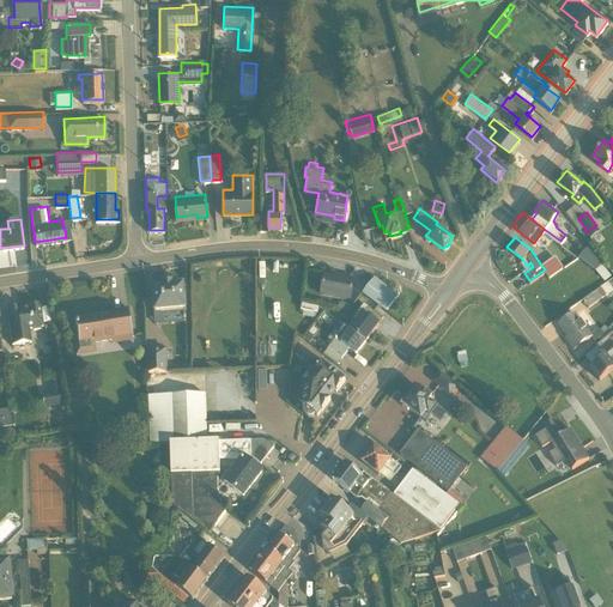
[(602,258),(589,243),(583,247),(578,255),(593,266),(602,258)]
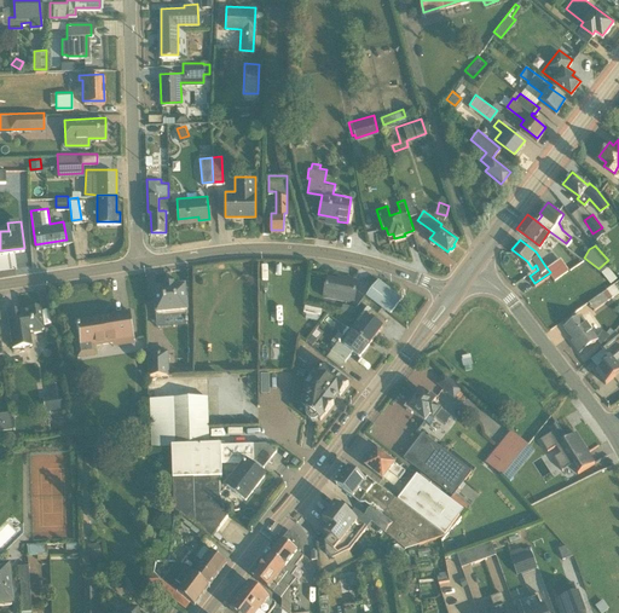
[(560,255),(545,266),(550,272),(554,278),(568,269),(560,255)]
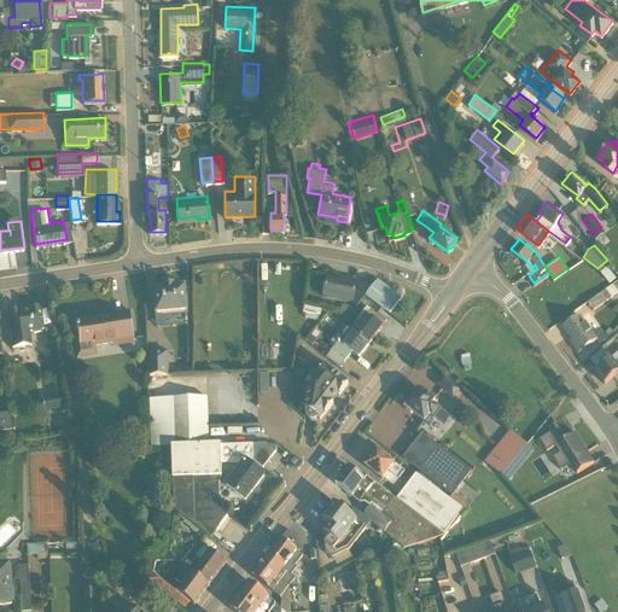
[(607,264),(600,269),(608,280),(616,274),(607,264)]
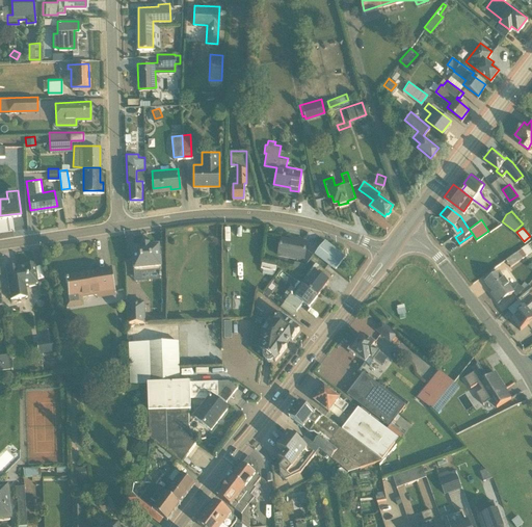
[(282,236),(278,253),(302,259),(307,239),(299,237),(299,239),(282,236)]
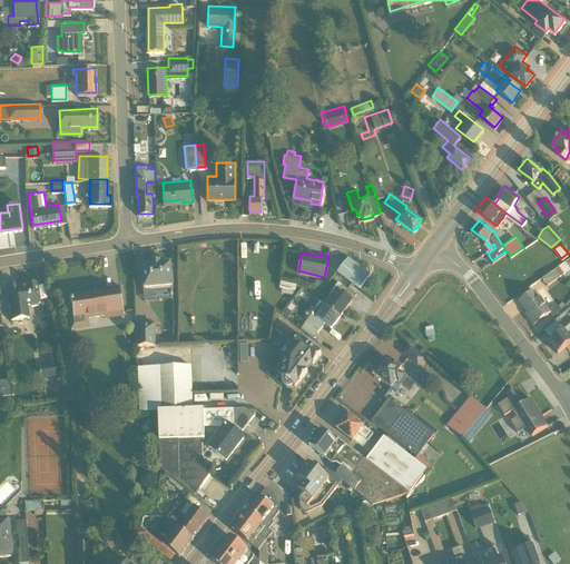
[(349,258),(340,270),(359,284),(366,274),(363,270),(364,269),(349,258)]
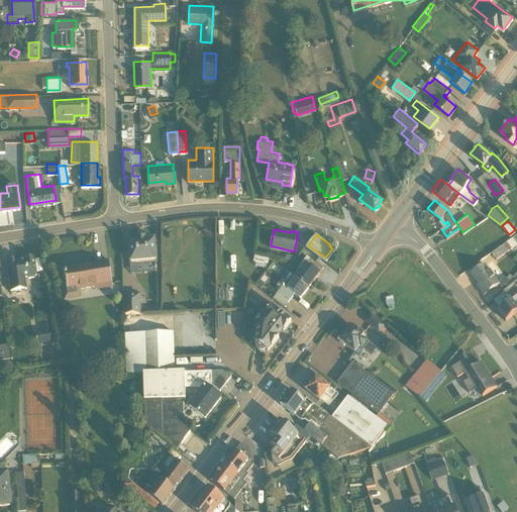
[(496,257),(516,240),(512,234),(491,249),(496,257)]
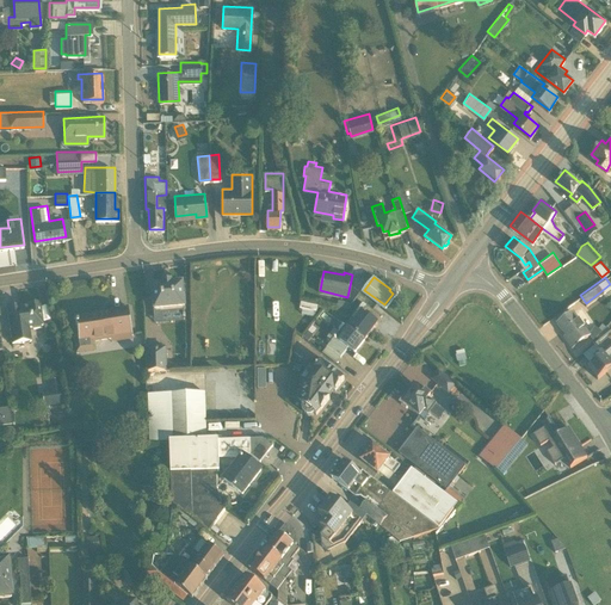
[(153,284),(155,310),(186,307),(184,282),(172,283),(172,278),(162,279),(162,284),(153,284)]
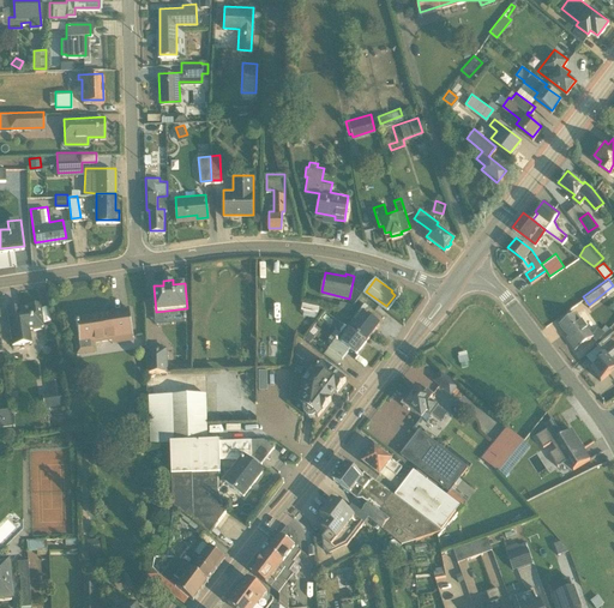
[(301,308),(317,313),(320,304),(305,299),(301,308)]
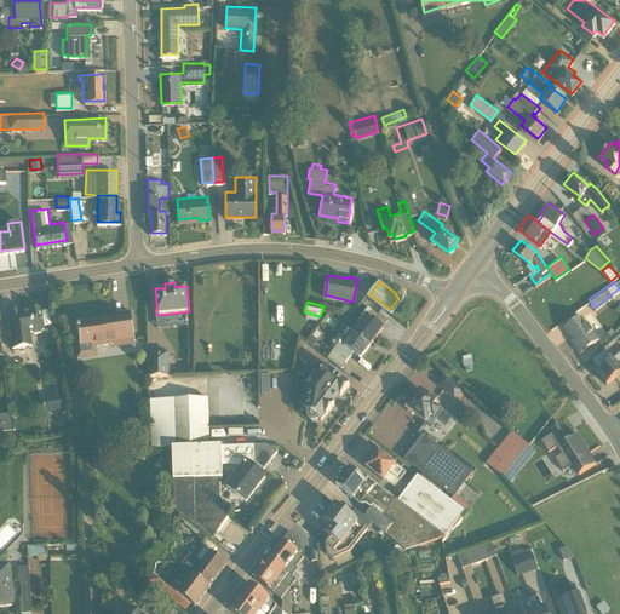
[(6,309),(11,346),(30,343),(29,332),(41,331),(41,327),(42,326),(40,304),(26,307),(27,310),(19,310),(18,308),(6,309)]
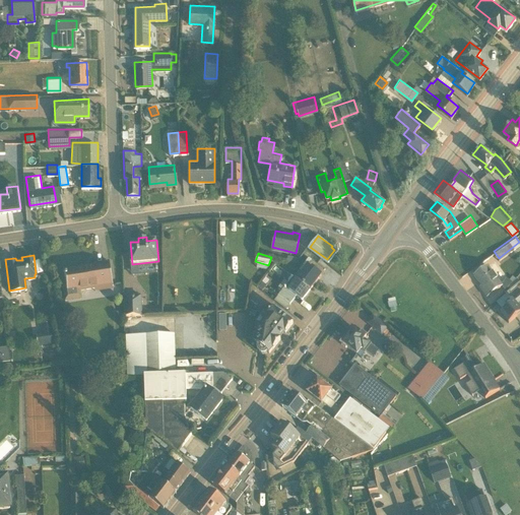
[(294,269),(290,272),(309,286),(324,267),(309,256),(297,271),(294,269)]
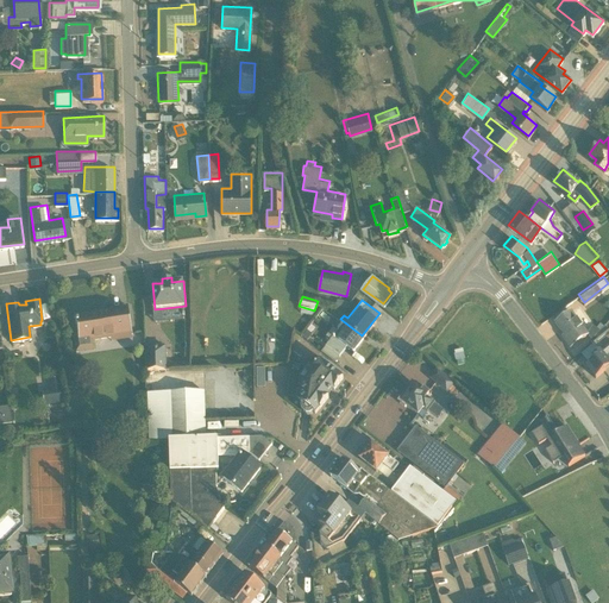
[(71,326),(75,349),(106,344),(105,335),(124,333),(132,332),(129,306),(127,303),(110,307),(111,309),(74,314),(76,325),(71,326)]
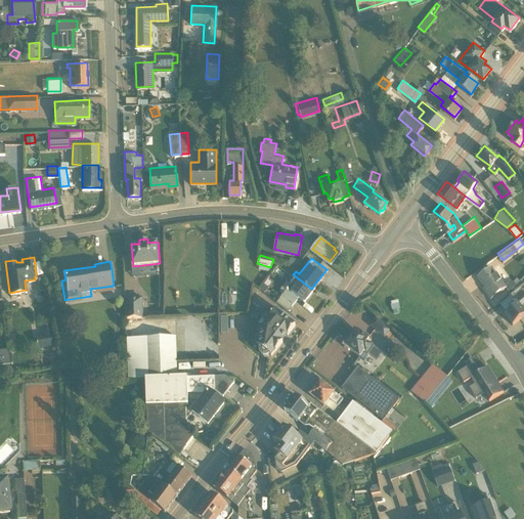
[(506,285),(491,265),(477,275),(482,283),(483,282),(486,286),(483,287),(490,296),(506,285)]
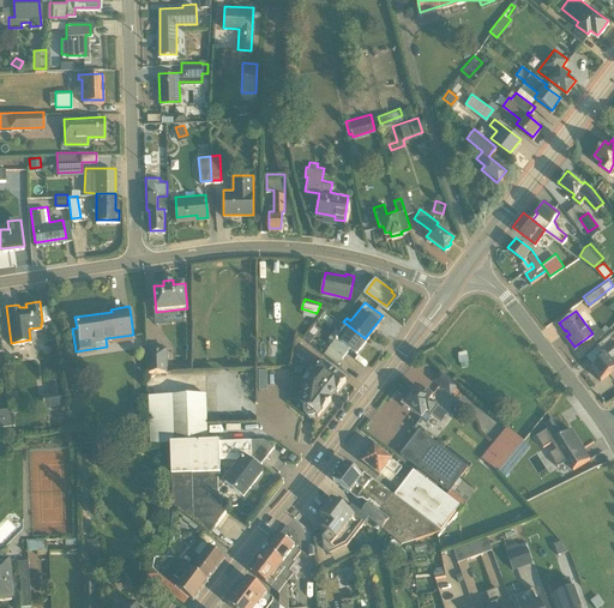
[(365,338),(343,321),(339,326),(342,327),(329,345),(343,356),(350,345),(356,350),(365,338)]
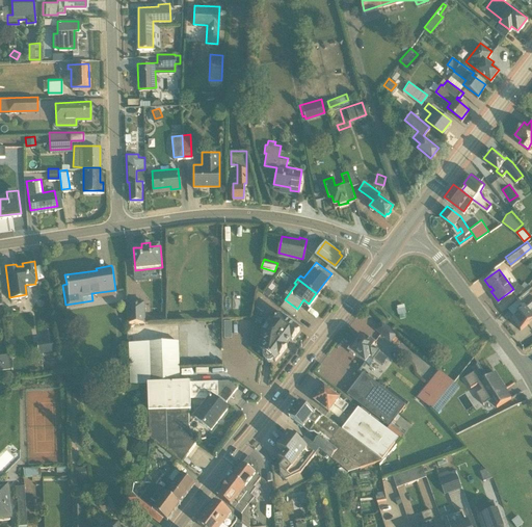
[(234,281),(225,281),(227,305),(235,305),(234,281)]
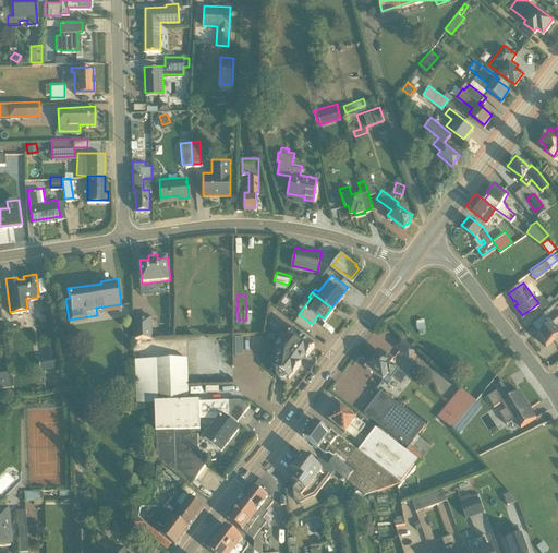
[(546,344),(557,333),(557,300),(554,295),(545,305),(547,309),(543,312),(549,319),(542,324),(544,326),(536,332),(546,344)]
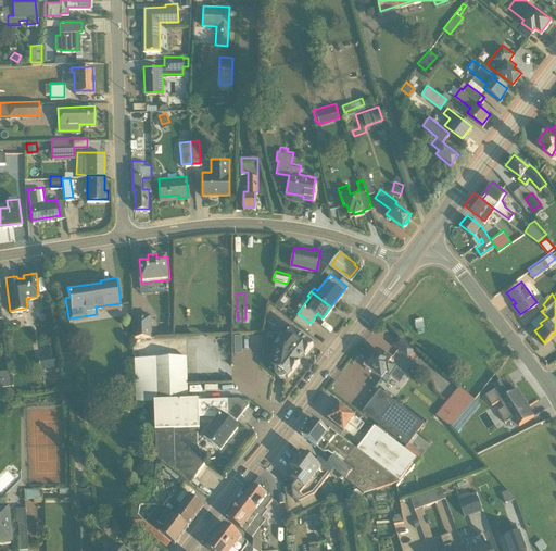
[(152,336),(151,312),(133,313),(133,337),(152,336)]
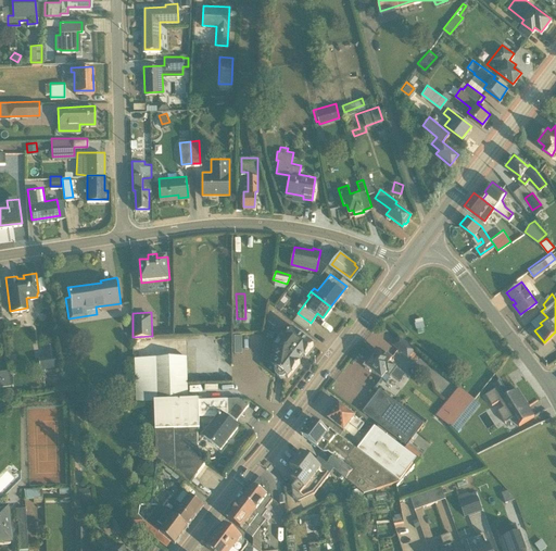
[(415,318),(416,326),(424,325),(422,317),(415,318)]
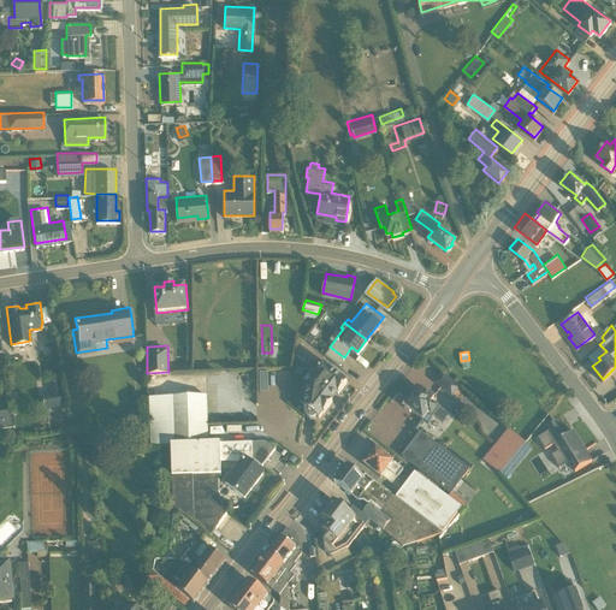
[(347,379),(319,359),(308,369),(302,403),(306,406),(304,409),(304,413),(309,416),(314,416),(317,414),(320,414),(347,379)]
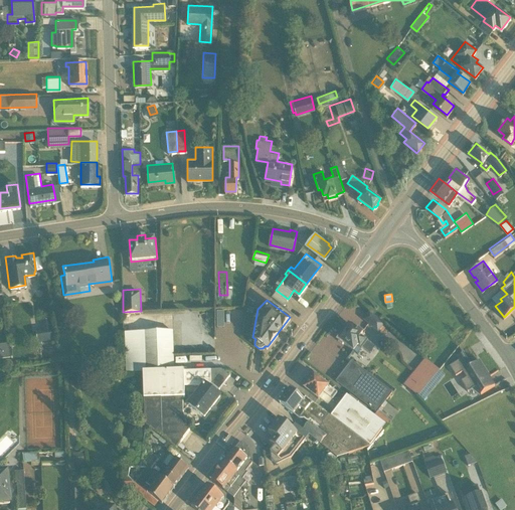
[(384,321),(369,308),(362,316),(377,329),(384,321)]
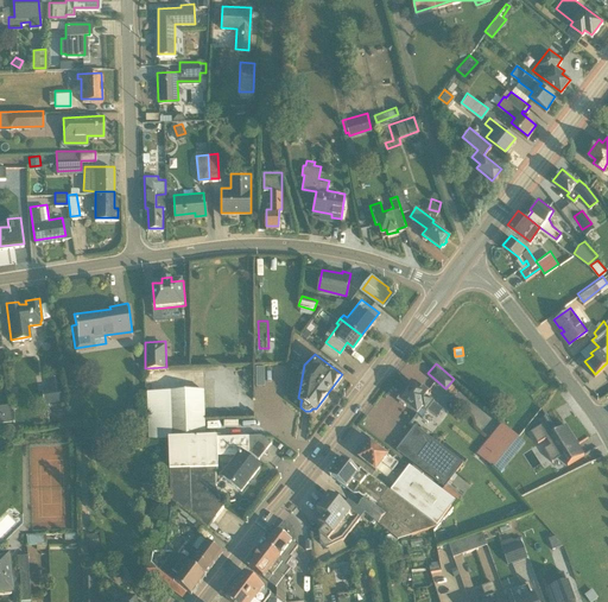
[(403,393),(399,399),(417,412),(418,411),(425,416),(430,410),(428,407),(434,398),(428,393),(430,388),(422,382),(419,386),(413,381),(404,394),(403,393)]
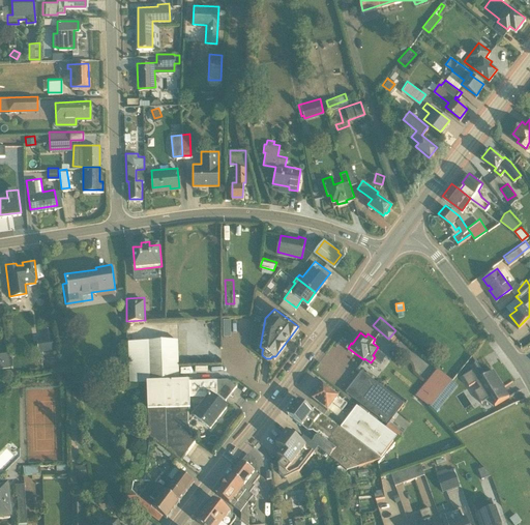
[(51,336),(40,337),(42,347),(52,346),(51,336)]
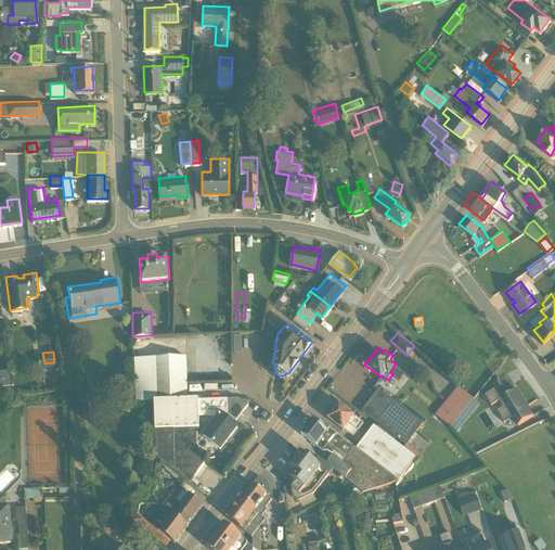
[(136,398),(155,398),(190,397),(189,355),(134,356),(136,398)]
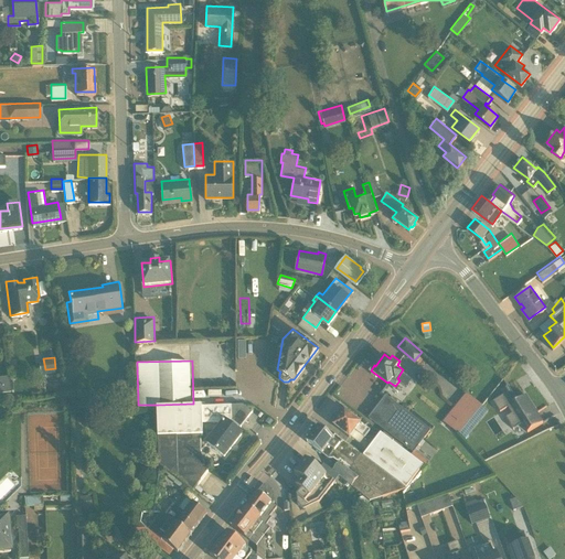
[(10,373),(0,373),(0,389),(11,389),(10,373)]
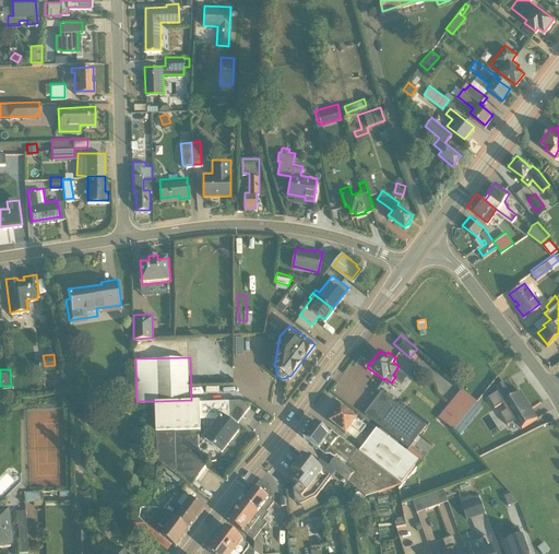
[(488,395),(495,405),(502,400),(506,407),(500,411),(508,422),(515,416),(521,425),(536,415),(520,388),(511,393),(502,379),(499,381),(502,386),(488,395)]
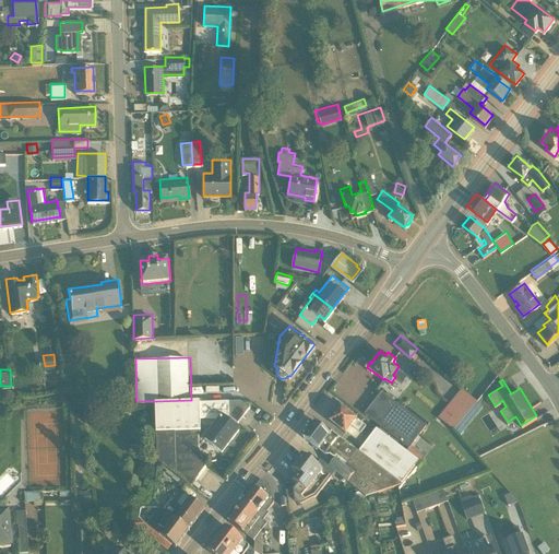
[(460,432),(483,403),(461,387),(438,415),(460,432)]
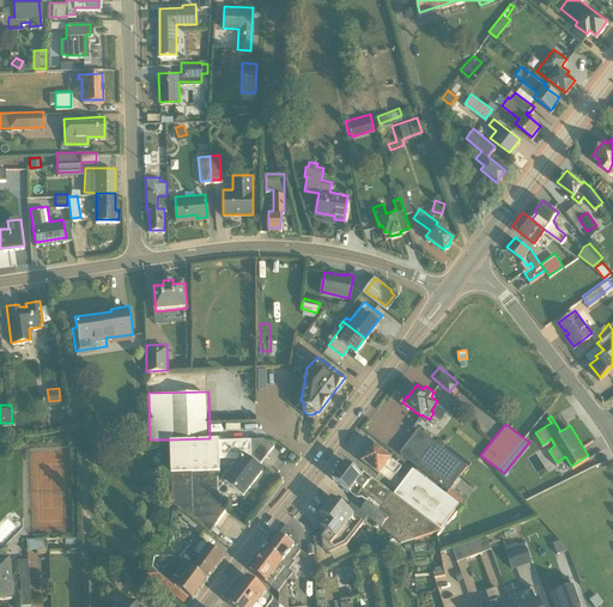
[(419,425),(399,449),(448,489),(467,465),(419,425)]
